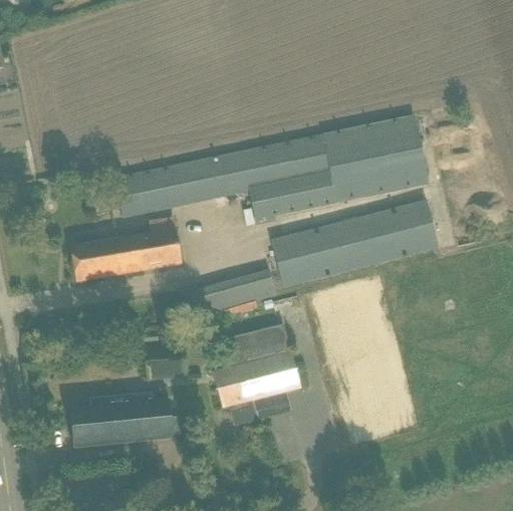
[(416,114),(173,165),(181,205),(250,191),(257,224),(276,220),(275,215),(430,184),(416,114)]
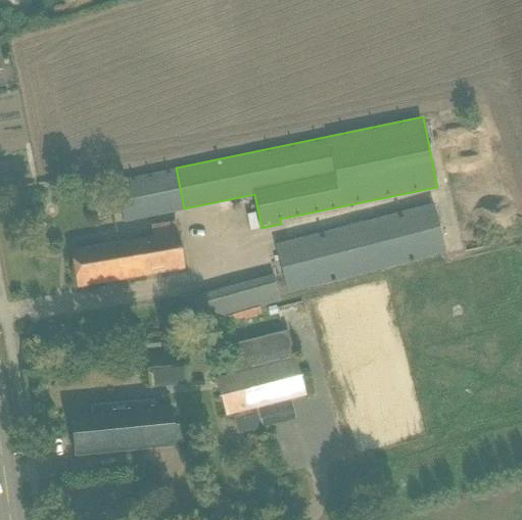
[(288,291),(446,250),(434,202),(276,244),(288,291)]
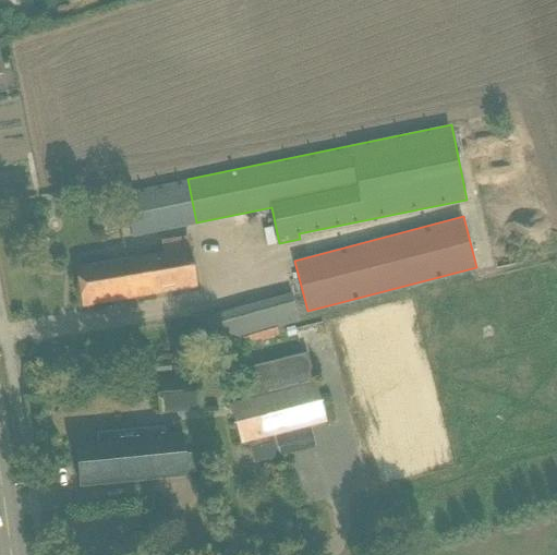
[(165,252),(98,262),(76,266),(83,305),(196,285),(189,238),(164,242),(165,252)]
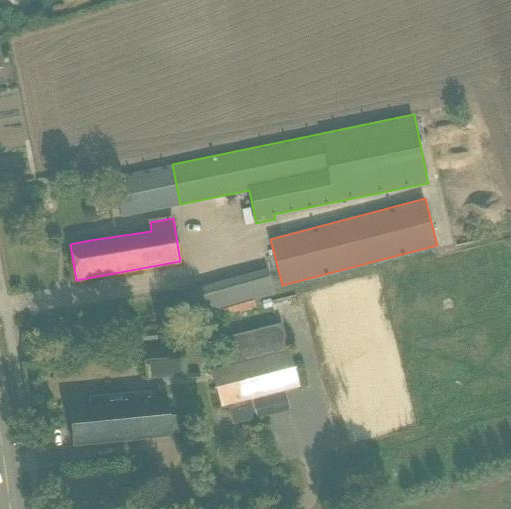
[(268,268),(191,284),(196,309),(273,294),(268,268)]
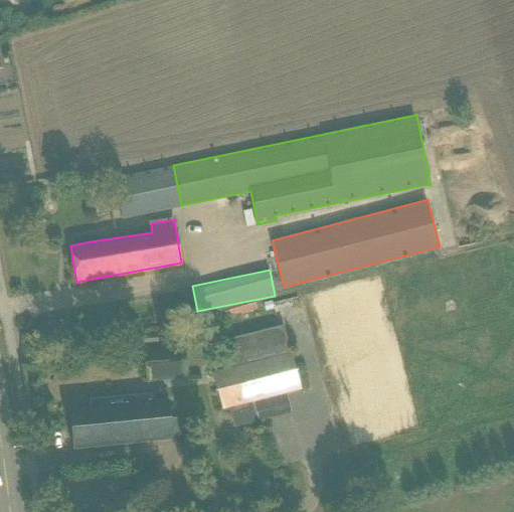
[(303,388),(292,350),(284,321),(223,338),(231,366),(213,371),(223,408),(229,406),(231,413),(254,406),(253,402),(303,388)]
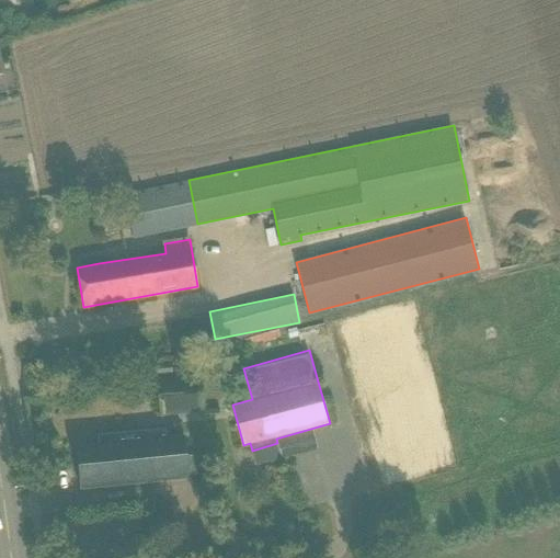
[(172,361),(157,362),(158,375),(173,374),(172,361)]
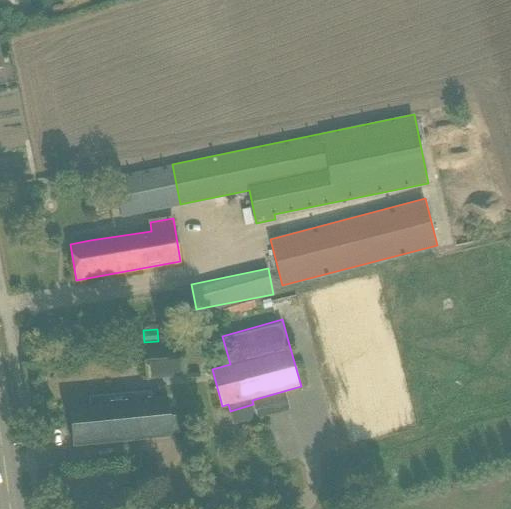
[(147,377),(185,373),(182,344),(144,347),(147,377)]
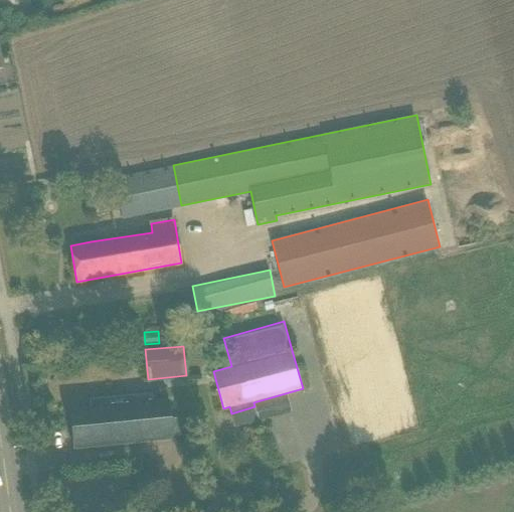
[(73,446),(173,437),(169,400),(112,405),(111,396),(91,398),(92,407),(70,409),(73,446)]
